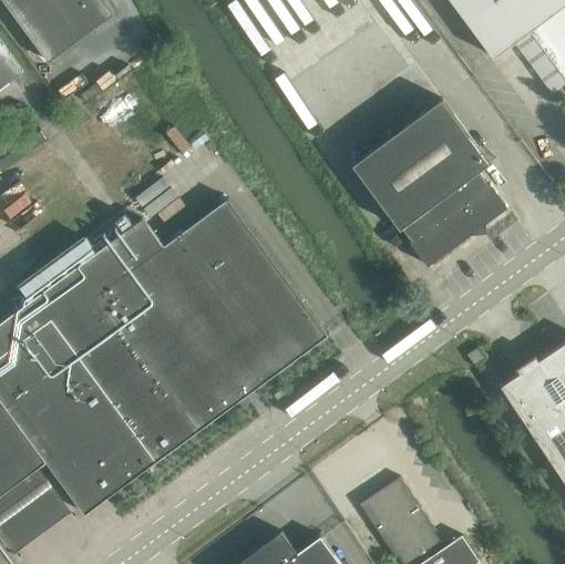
[(0,0),(48,63),(113,16),(102,0),(0,0)]
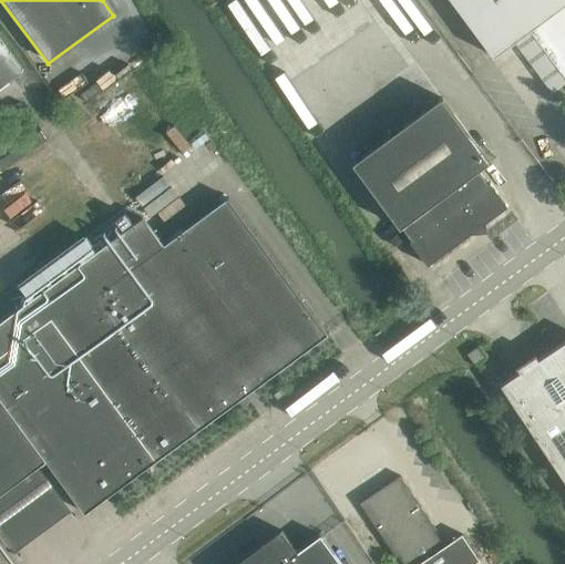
[(564,0),(449,0),(480,41),(493,59),(528,33),(564,82),(564,0)]
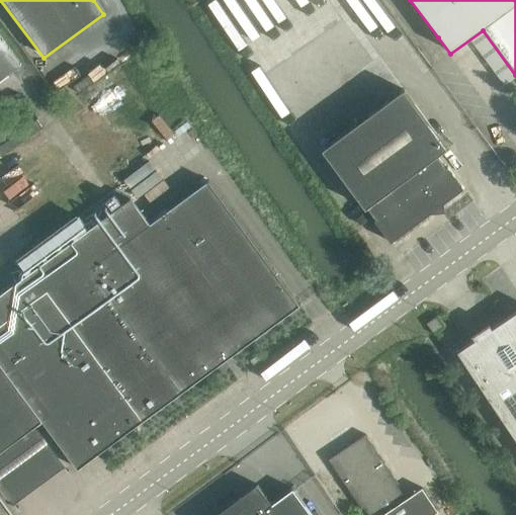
[(0,81),(19,67),(0,40),(0,81)]
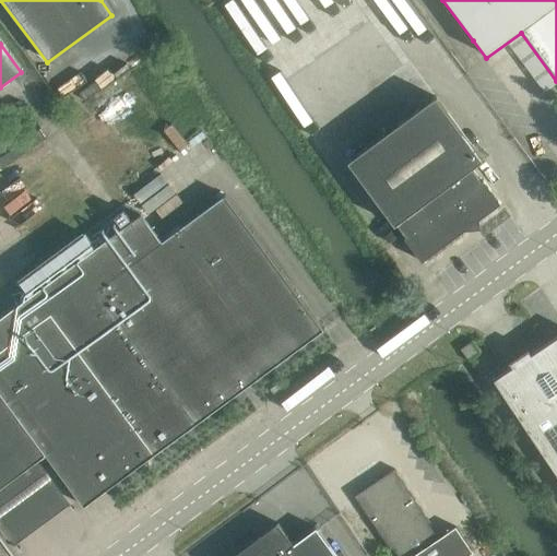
[(403,240),(421,264),(462,233),(478,232),(477,222),(499,205),(482,182),(480,184),(470,170),(482,163),(435,98),(346,164),(393,227),(395,226),(405,239),(403,240)]
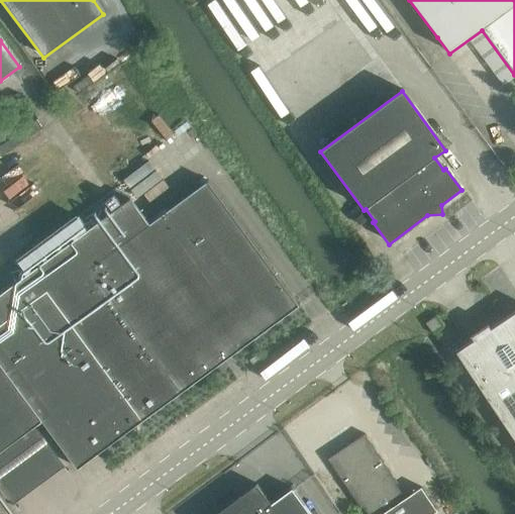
[(50,258),(0,295),(0,366),(40,422),(76,470),(80,467),(95,455),(161,407),(223,362),(229,356),(297,307),(206,183),(147,225),(129,200),(50,258)]
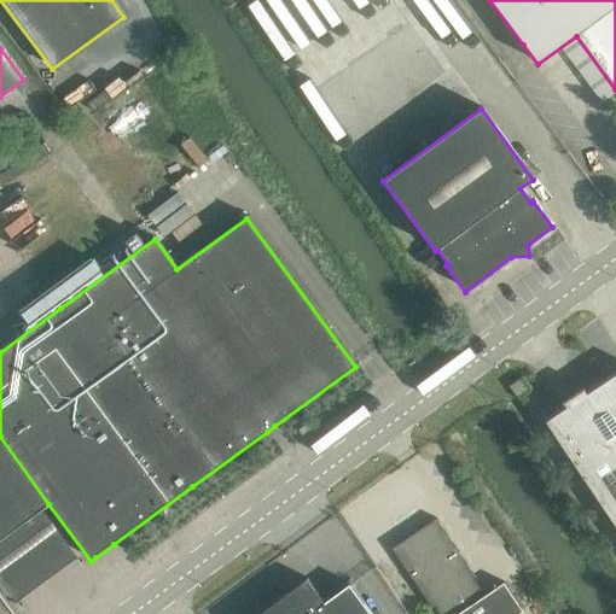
[(565,408),(545,422),(615,528),(615,374),(586,395),(582,390),(583,389),(582,387),(561,403),(562,404),(562,403),(565,408)]
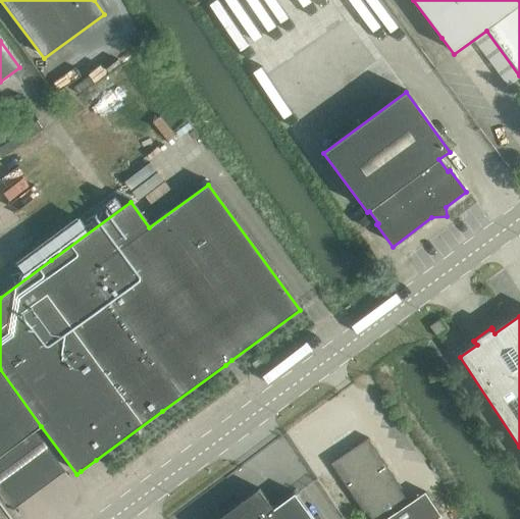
[(429,328),(435,336),(444,330),(437,322),(429,328)]
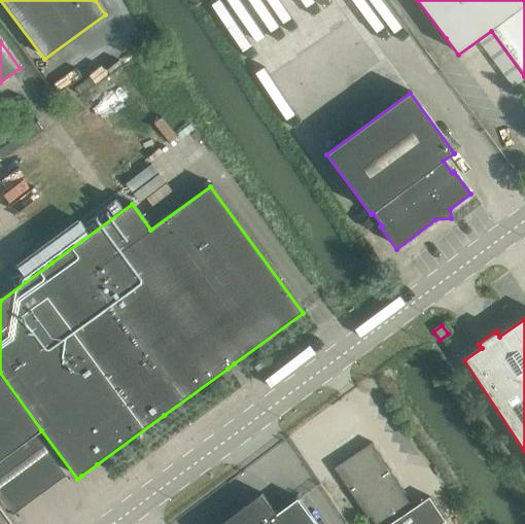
[(0,460),(41,430),(0,374),(0,523),(12,523),(0,507),(0,460)]
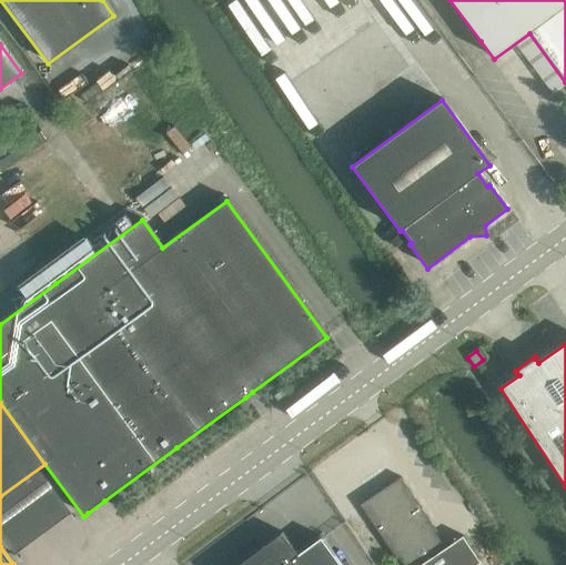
[(477,564),(479,563),(462,537),(444,550),(434,535),(436,534),(400,480),(359,506),(395,561),(398,560),(402,564),(477,564)]
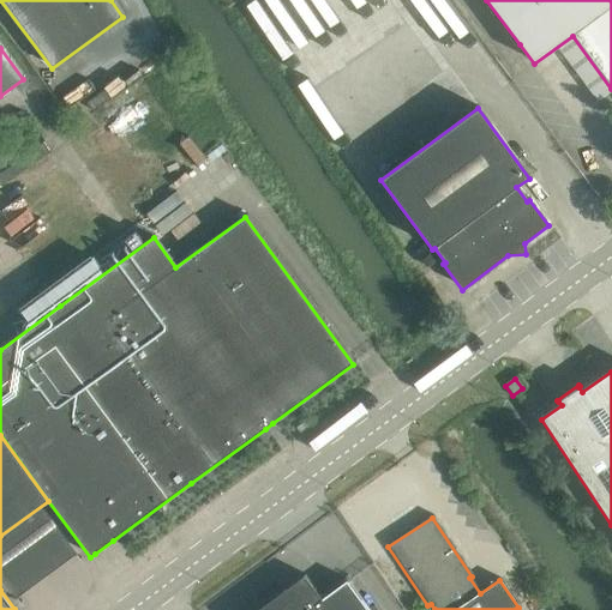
[(366,609),(346,581),(321,599),(304,577),(257,609),(366,609)]
